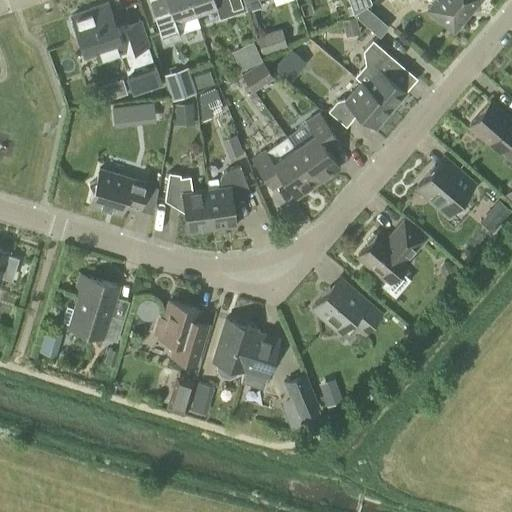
[(199,25),(195,14),(194,14),(189,0),(152,0),(149,1),(164,44),(180,38),(178,33),(199,25)]
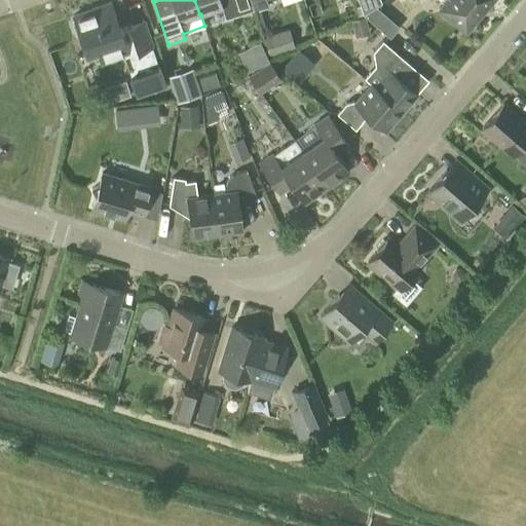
[(194,0),(199,14),(200,14),(221,7),(224,20),(237,14),(252,10),(248,0),(194,0)]
